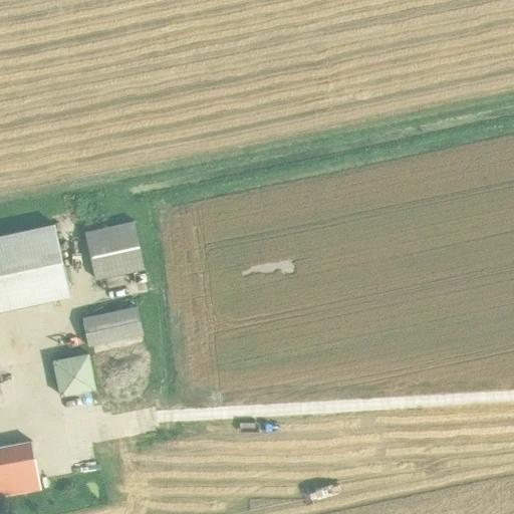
[(84,231),(95,279),(144,268),(133,220),(84,231)]
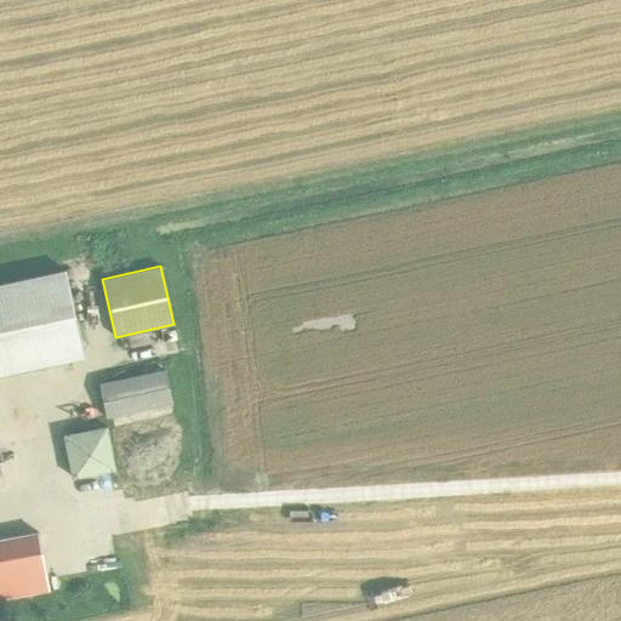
[(0,489),(3,489),(0,476),(0,375),(85,359),(67,272),(0,285),(0,489)]
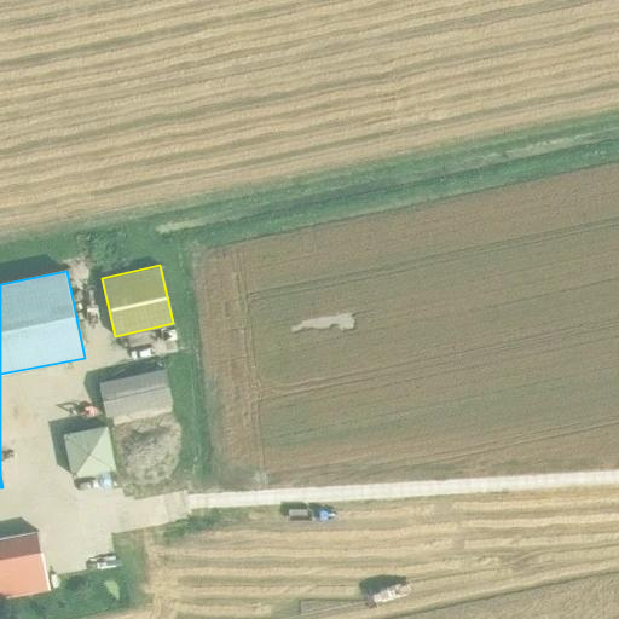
[(172,403),(165,366),(99,381),(106,417),(172,403)]
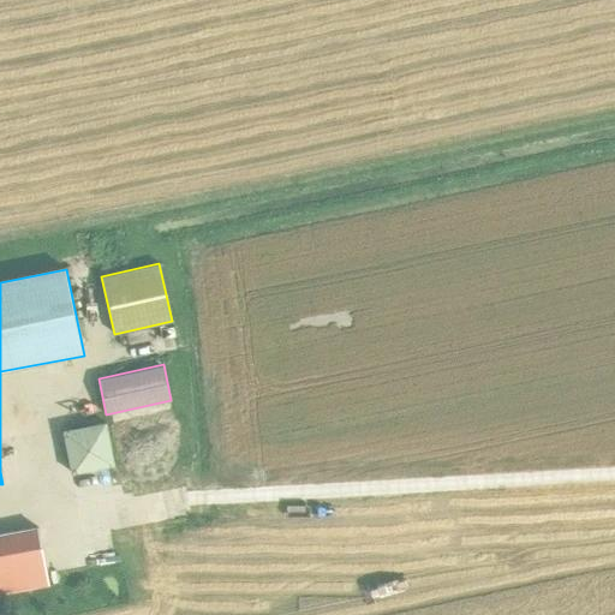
[(114,465),(106,422),(61,430),(71,473),(114,465)]
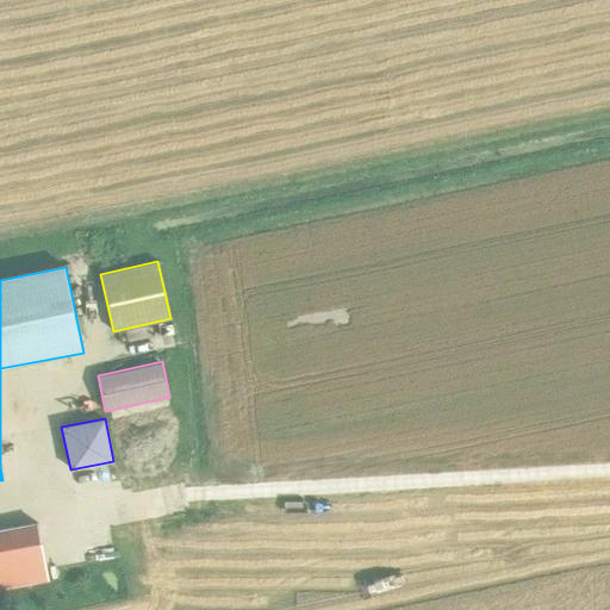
[(38,523),(0,529),(0,587),(48,579),(38,523)]
